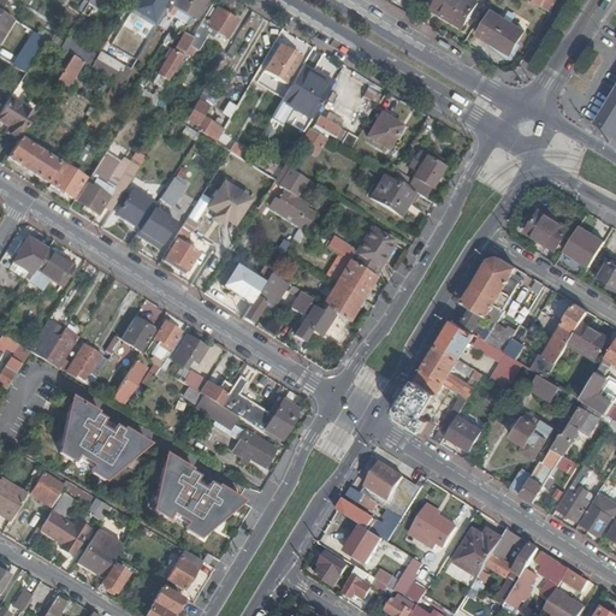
[(136,0),(131,10),(154,23),(167,0),(136,0)]
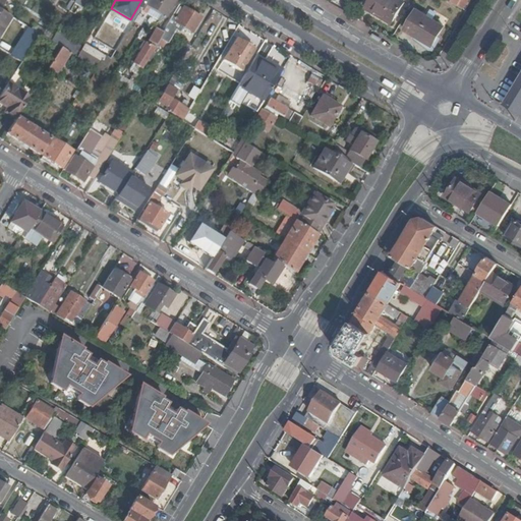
[(175,3),(169,0),(147,0),(140,10),(160,22),(167,18),(175,3)]
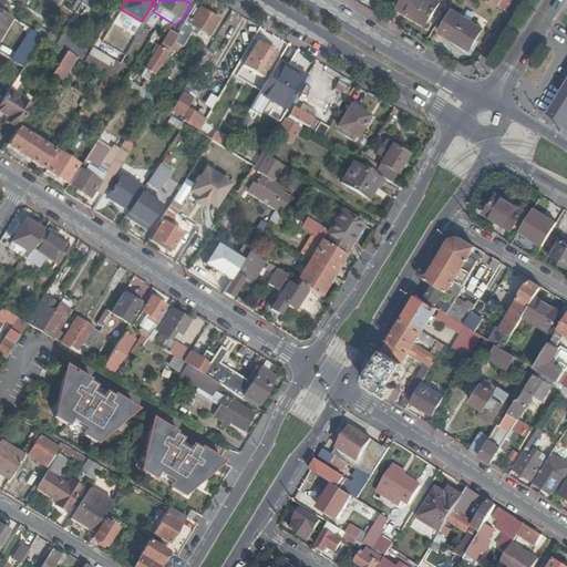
[(429,24),(442,2),(436,0),(404,0),(400,8),(429,24)]
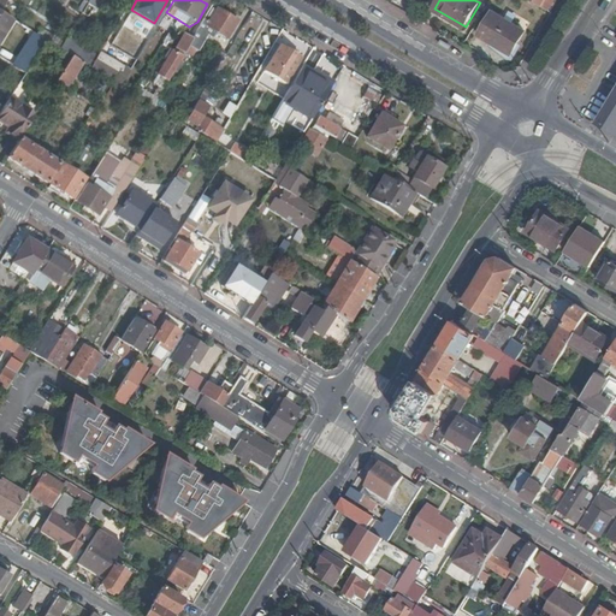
[(555,0),(531,0),(549,11),(555,0)]
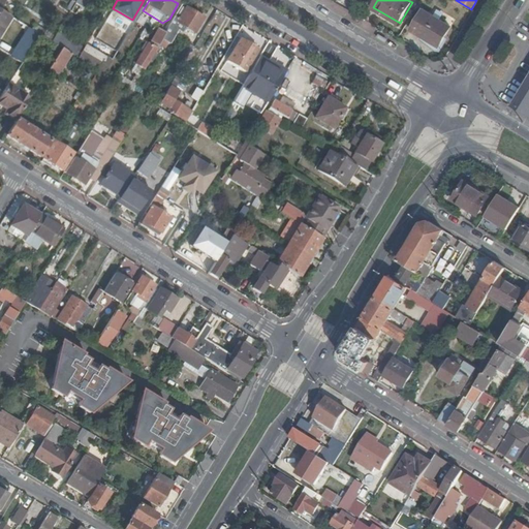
[(187,9),(178,23),(175,20),(165,34),(162,39),(167,42),(169,43),(178,30),(181,32),(185,27),(196,34),(205,20),(187,9)]
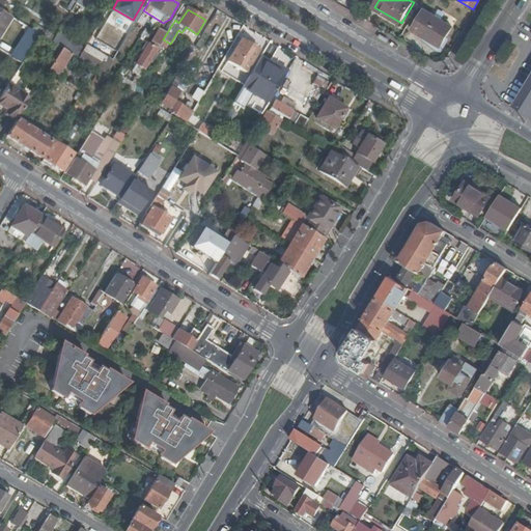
[(0,36),(11,19),(0,11),(0,36)]
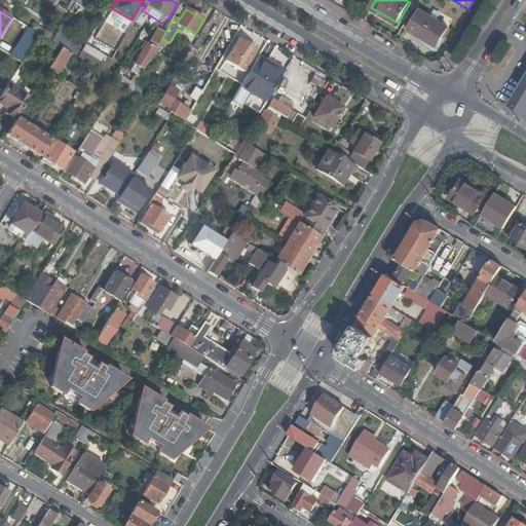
[(449,29),(421,11),(410,31),(437,48),(449,29)]
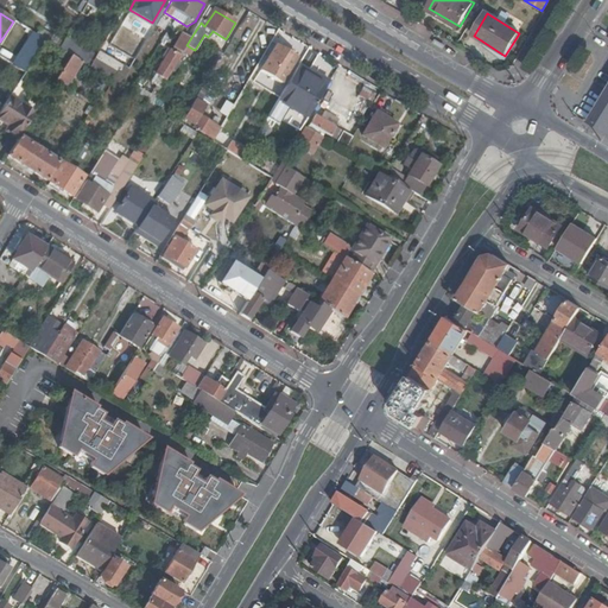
[(62,44),(39,30),(36,36),(45,42),(58,50),(62,44)]
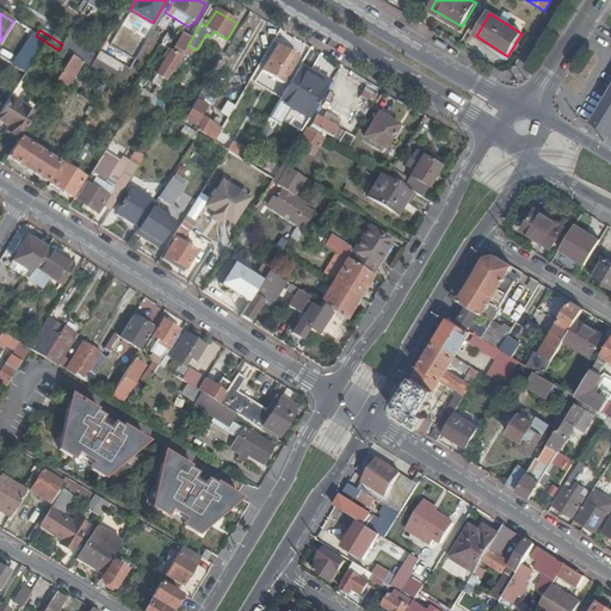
[(35,35),(31,41),(42,47),(45,42),(36,36),(35,35)]
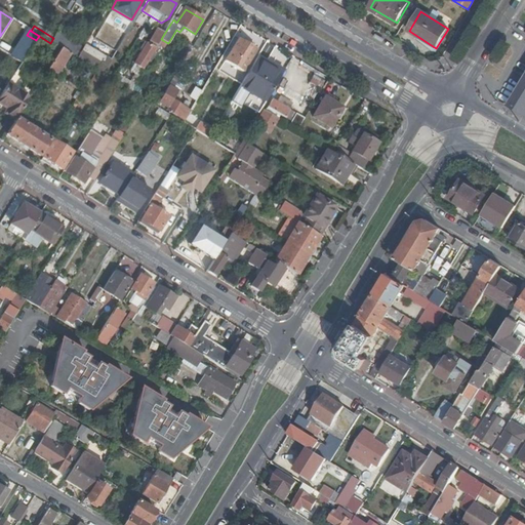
[(157,30),(151,41),(157,45),(161,39),(164,34),(157,30)]
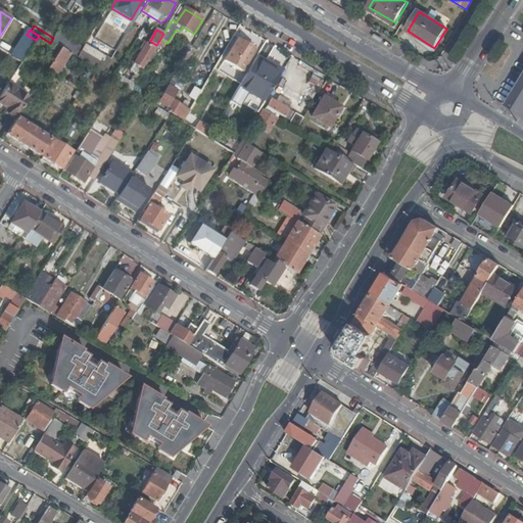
[(53,38),(50,43),(60,49),(69,54),(76,58),(83,47),(57,32),(53,38)]
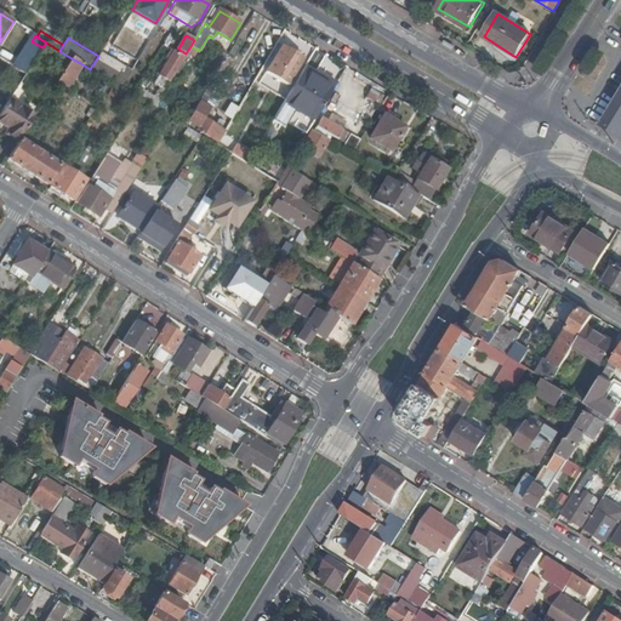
[(197,50),(191,46),(186,53),(184,57),(189,61),(197,50)]
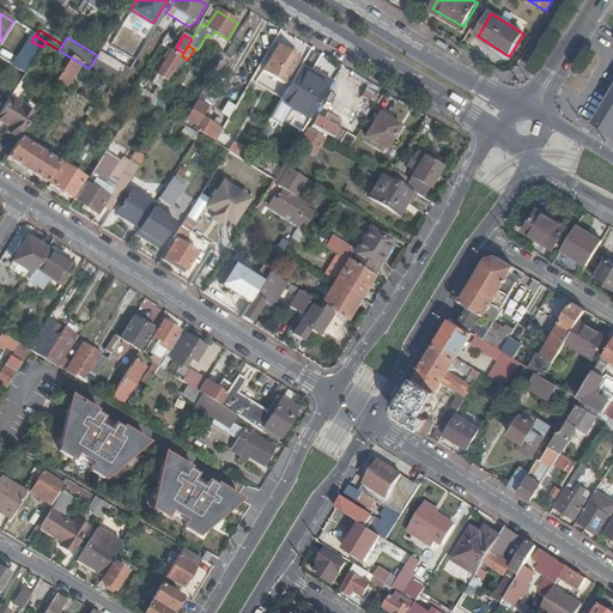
[(283,86),(297,62),(278,49),(262,73),(283,86)]
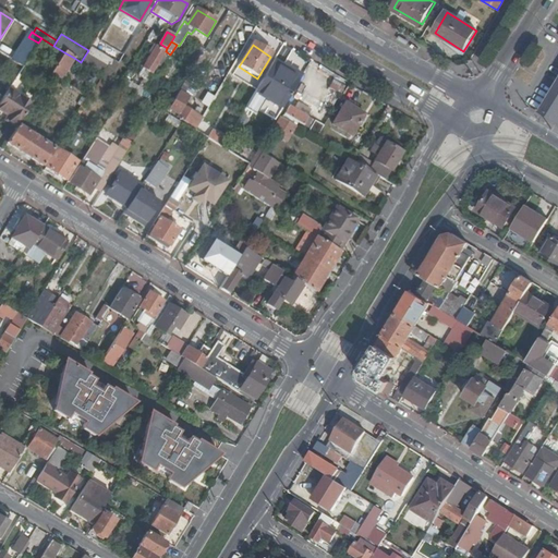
[(198,47),(191,60),(196,63),(204,50),(198,47)]
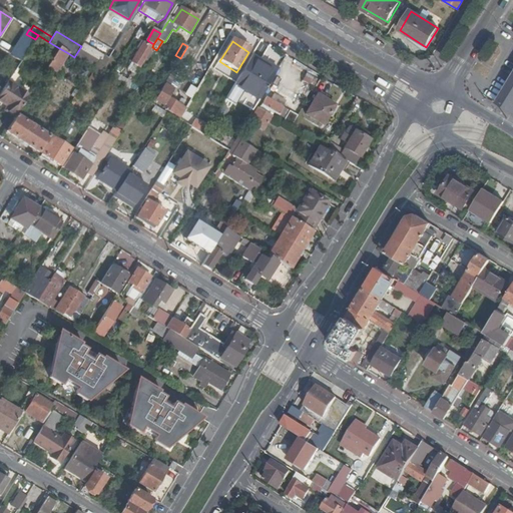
[(122,81),(118,79),(115,83),(116,83),(126,89),(149,50),(140,44),(136,52),(137,52),(129,65),(131,67),(122,81)]
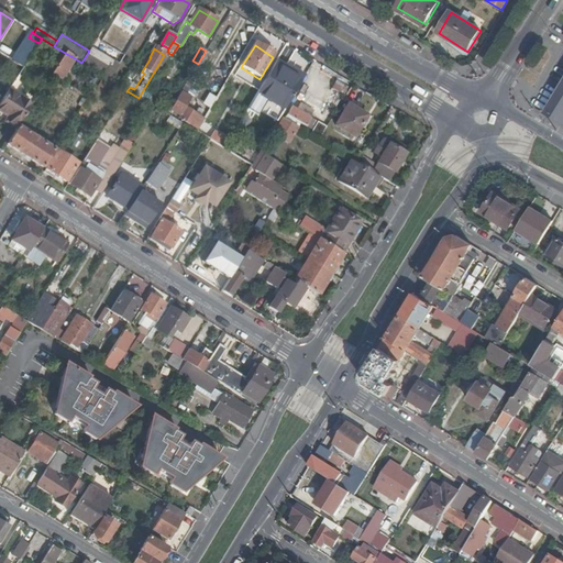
[(75,58),(65,53),(52,74),(62,79),(75,58)]
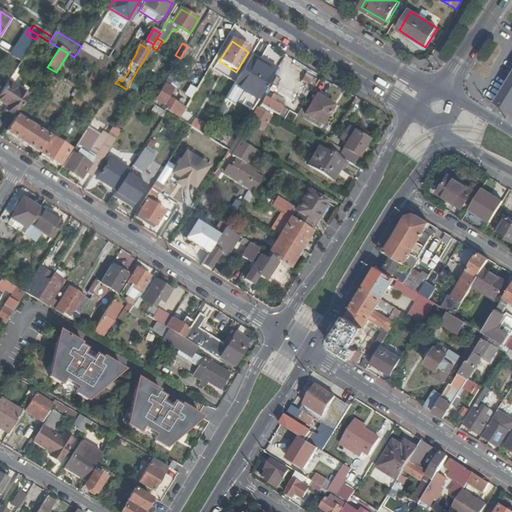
[(0,50),(0,58),(11,65),(15,60),(0,50)]
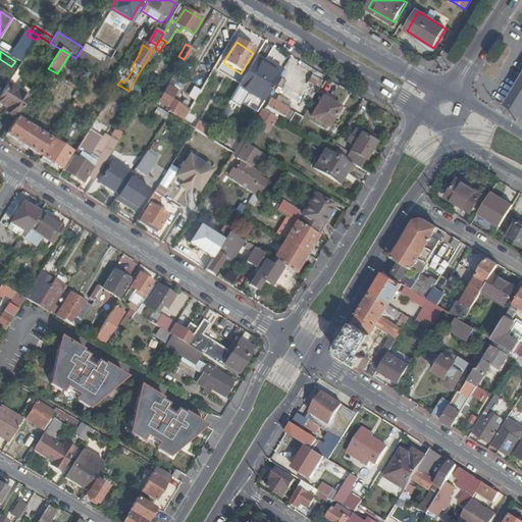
[(106,68),(95,61),(90,67),(94,69),(102,74),(106,68)]
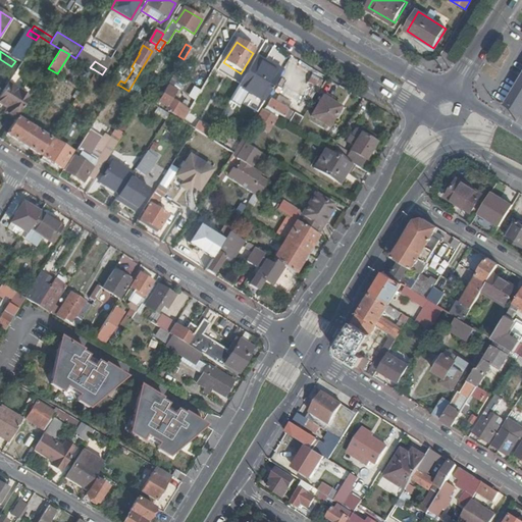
[(264,67),(254,61),(238,87),(264,104),(279,77),(264,67)]
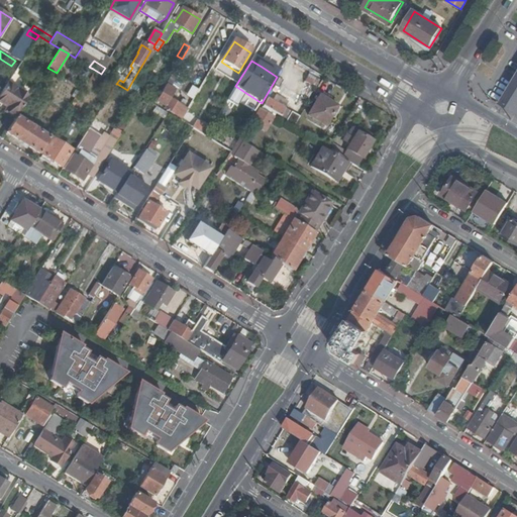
[(264,62),(262,67),(277,77),(281,72),(264,62)]
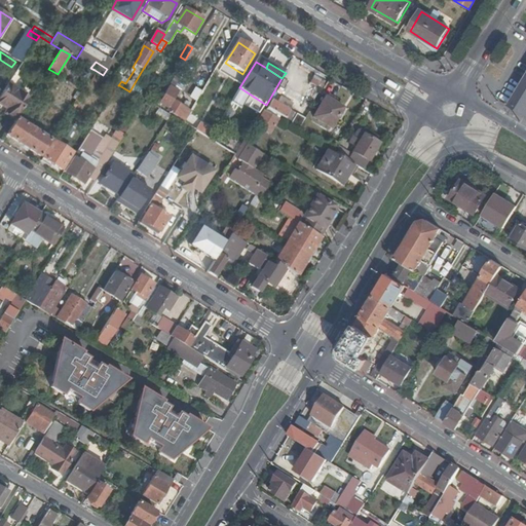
[(525,75),(509,105),(525,114),(525,75)]
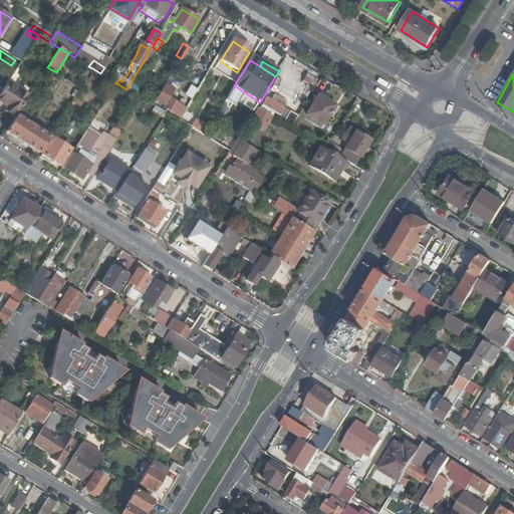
[(170,76),(166,83),(176,89),(180,82),(172,77),(170,76)]
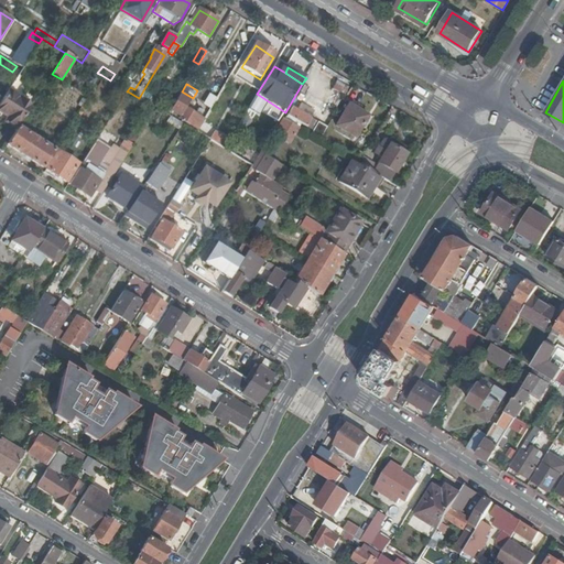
[(32,107),(8,90),(0,102),(0,110),(8,116),(4,121),(18,129),(32,107)]
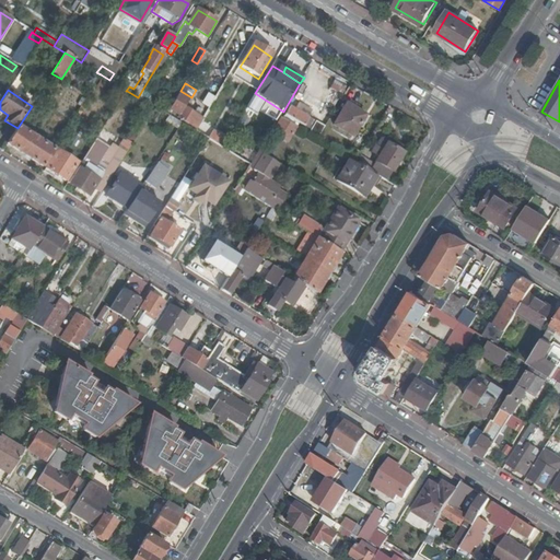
[(178,117),(177,119),(195,130),(201,119),(198,118),(193,114),(184,108),(189,98),(179,93),(168,111),(178,117)]
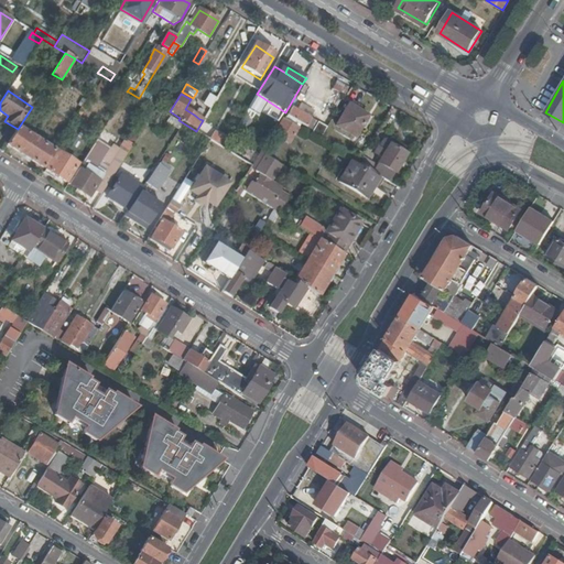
[(257,94),(252,101),(280,119),(281,119),(285,112),(257,94)]
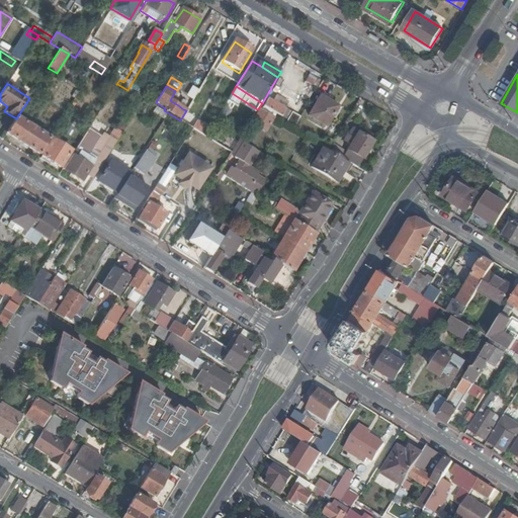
[(288,105),(276,97),(272,103),(285,111),(288,105)]
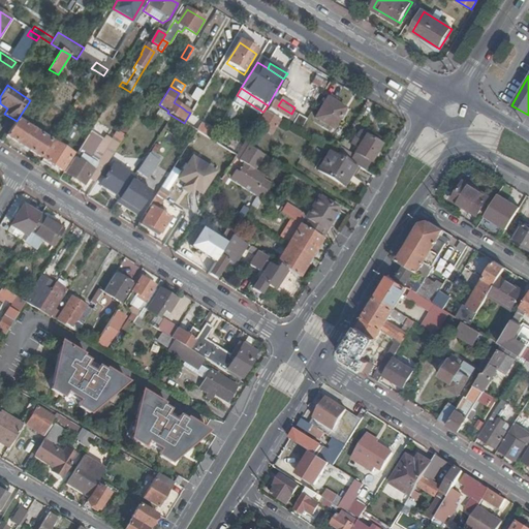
[(327,100),(315,120),(333,131),(344,112),(327,100)]
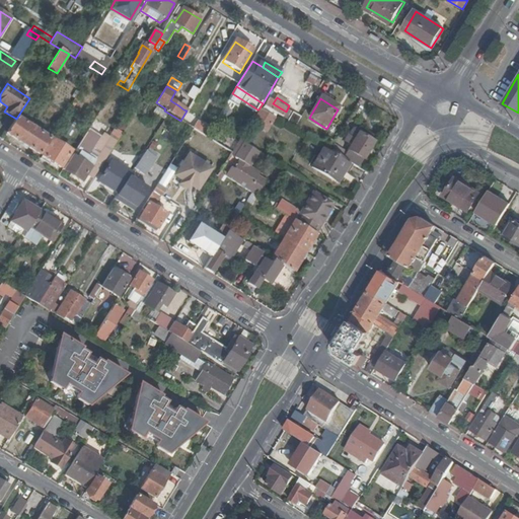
[(187,103),(181,100),(178,105),(183,109),(187,103)]
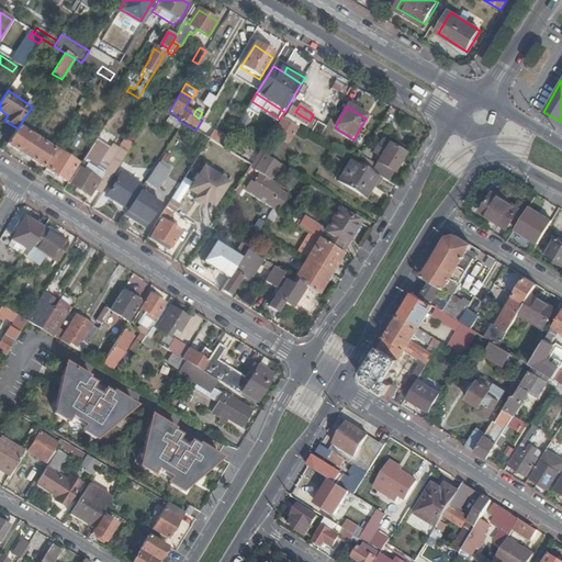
[(312,130),(314,124),(310,121),(295,112),(290,110),(285,117),(313,134),(314,131),(312,130)]
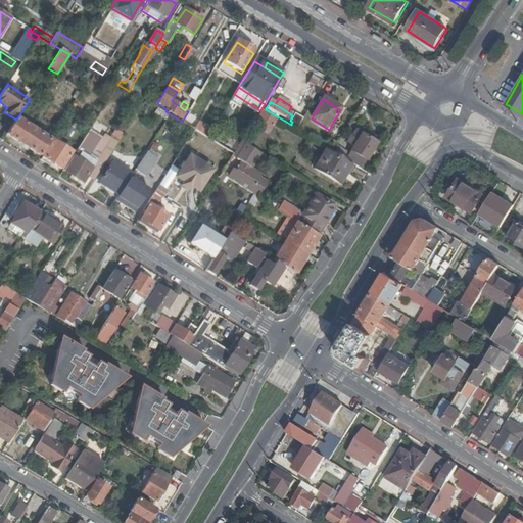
[(248,132),(264,141),(277,121),(262,111),(248,132)]
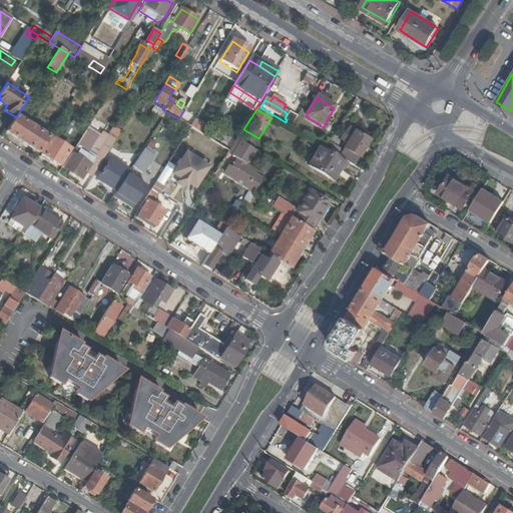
[(286,122),(292,126),(297,119),(287,113),(285,118),(287,119),(286,122)]
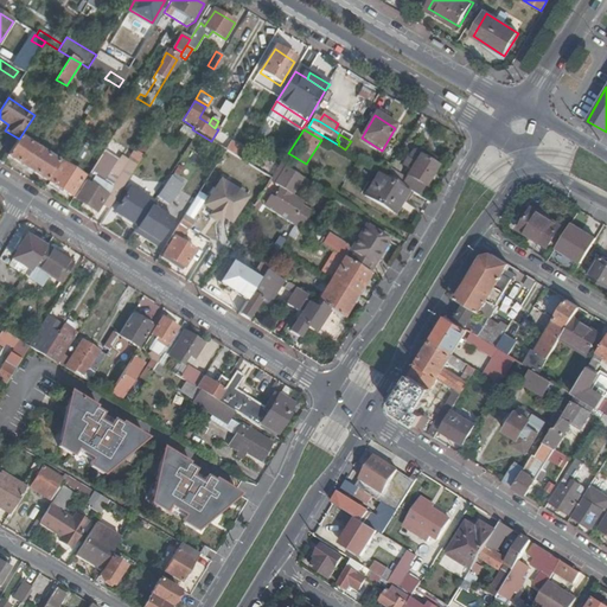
[(19,139),(7,158),(45,183),(57,163),(38,151),(34,148),(19,139)]
